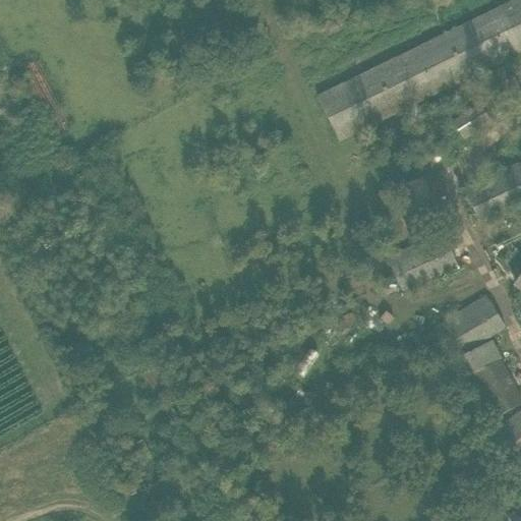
[(520,53),(520,0),(512,0),(316,97),(339,142),(520,53)]
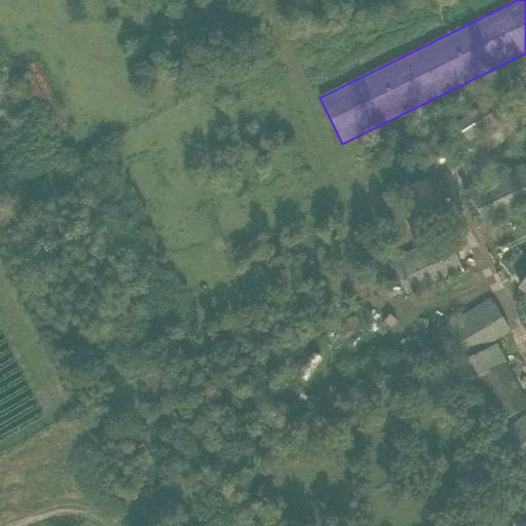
[(500,102),(524,90),(513,66),(488,77),(500,102)]
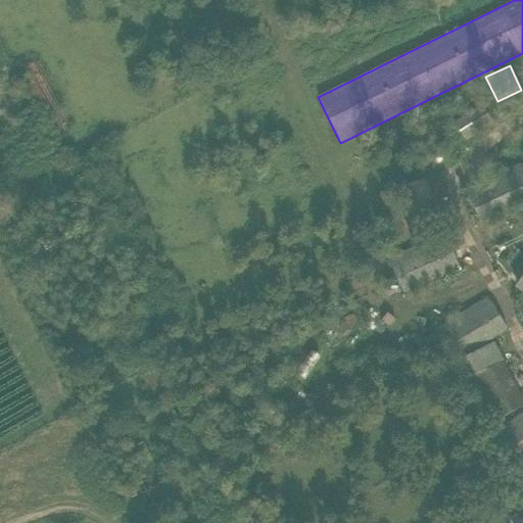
[(480,105),(456,121),(467,139),(491,124),(480,105)]
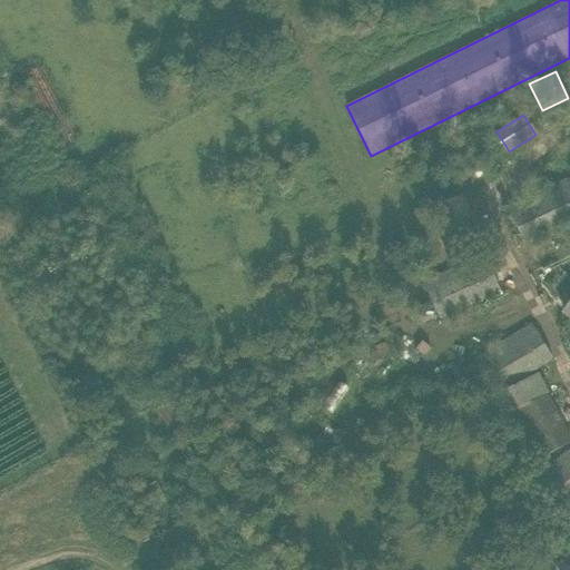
[(569,222),(569,186),(567,178),(505,207),(523,245),(569,222)]
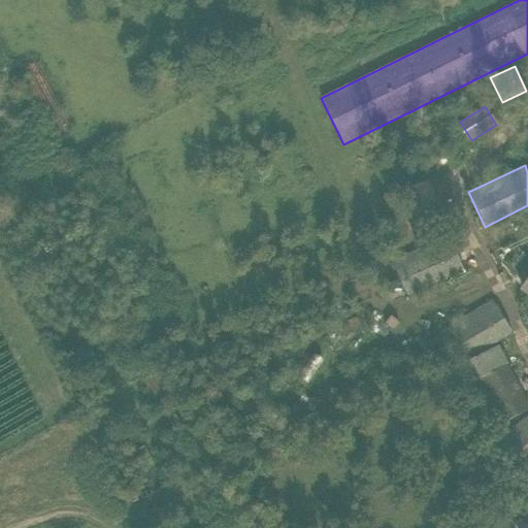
[(391,263),(406,297),(463,270),(448,237),(391,263)]
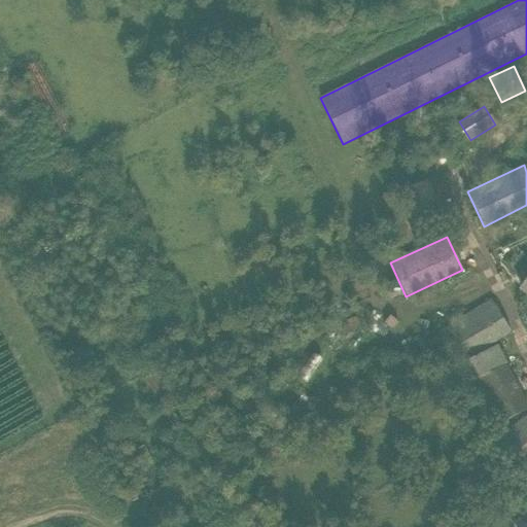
[(457,365),(510,332),(489,300),(436,332),(457,365)]
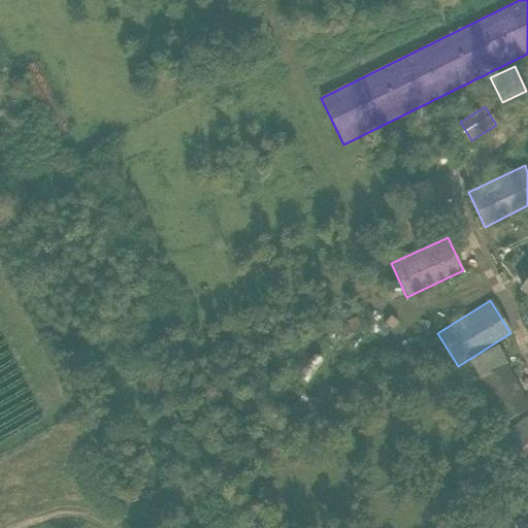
[(469,361),(502,425),(527,411),(527,396),(502,344),(469,361)]
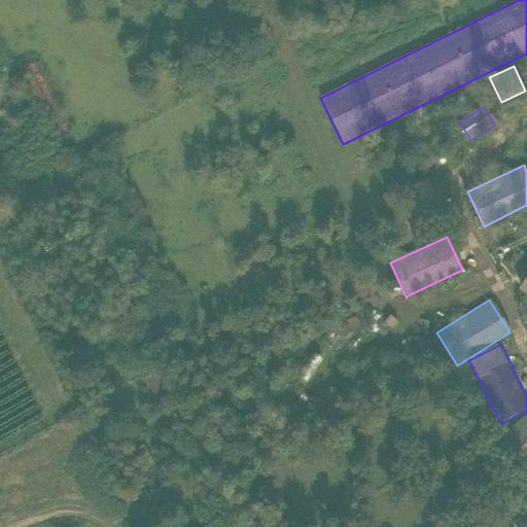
[(526,463),(526,415),(488,443),(511,476),(526,463)]
